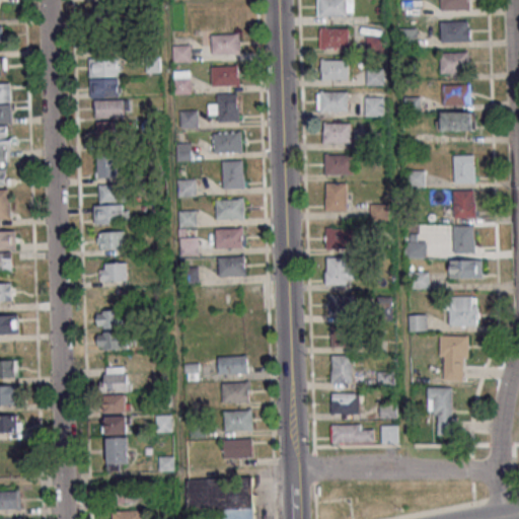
[(354,0),(317,0),(317,15),(354,15),(354,0)]
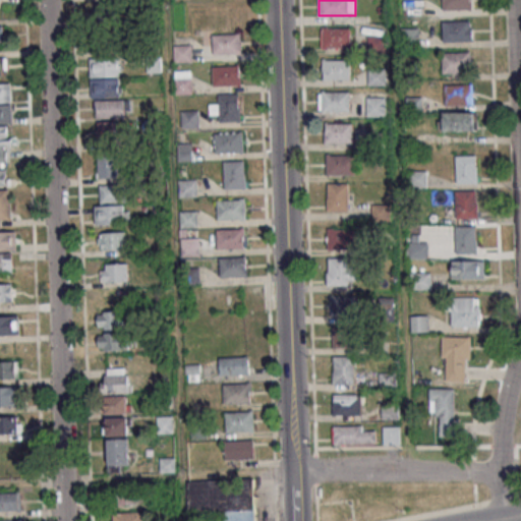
[(472,10),(471,0),(442,0),(443,10),(472,10)]
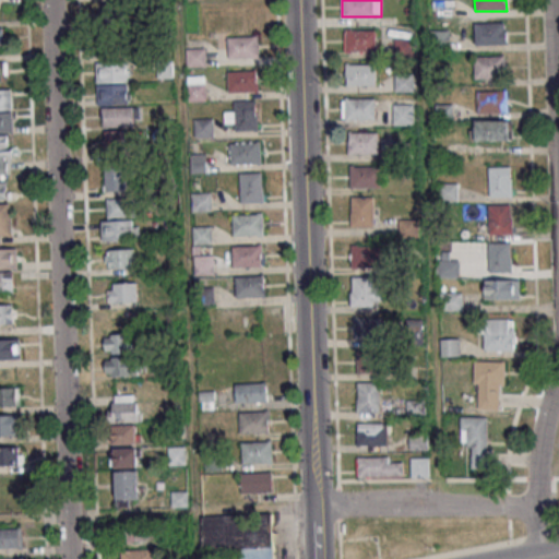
[(475,44),(507,44),(507,23),(475,23),(475,44)]
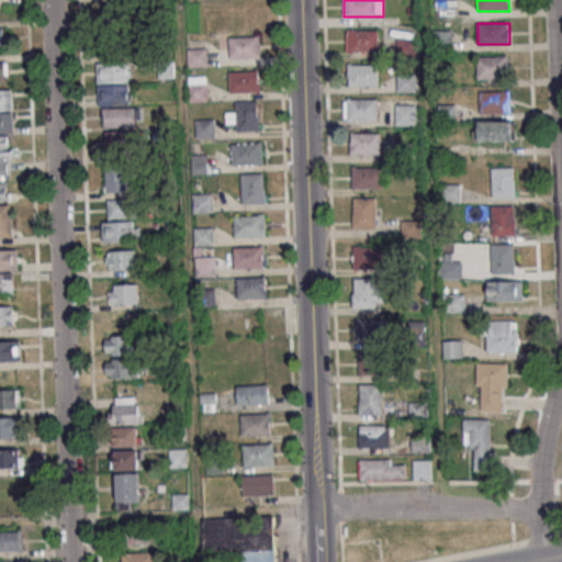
[(379,30),(346,30),(346,52),(379,52),(379,30)]
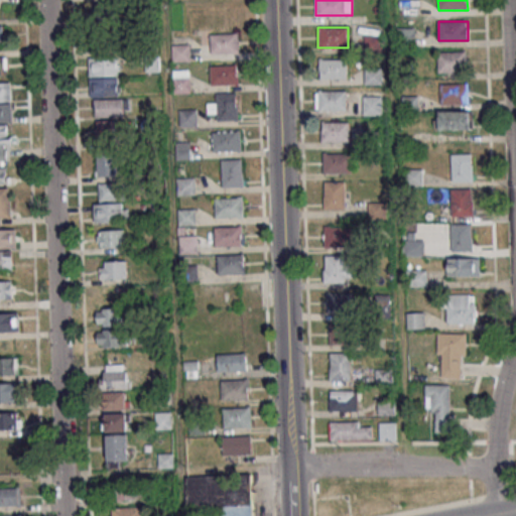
[(398,46),(415,46),(415,28),(398,28),(398,46)]
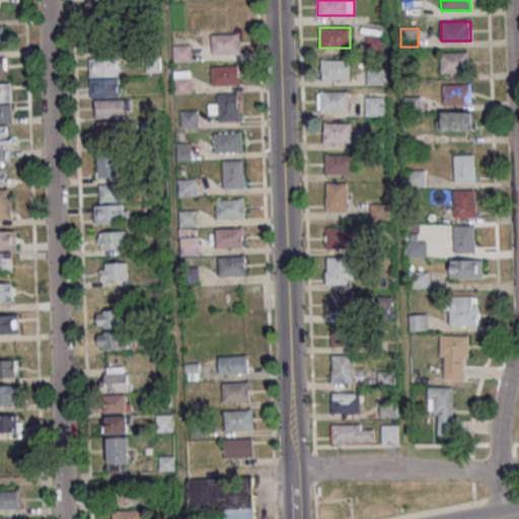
[(211,55),(240,55),(240,34),(211,34),(211,55)]
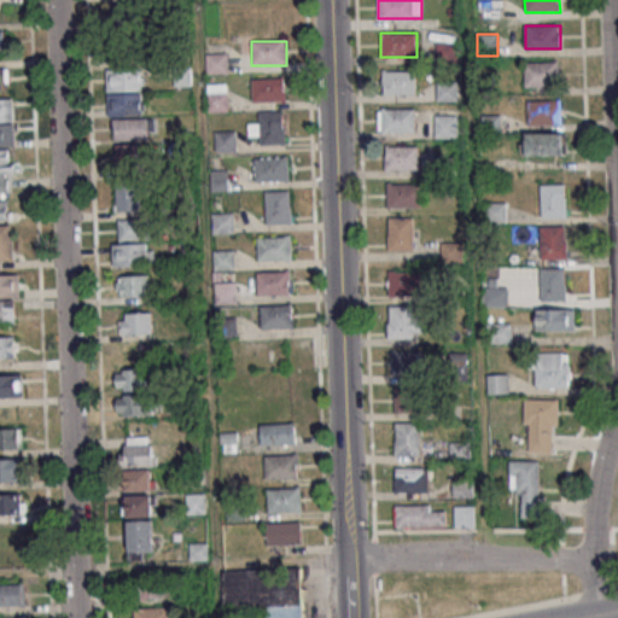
[(454,45),(437,45),(437,62),(454,62),(454,45)]
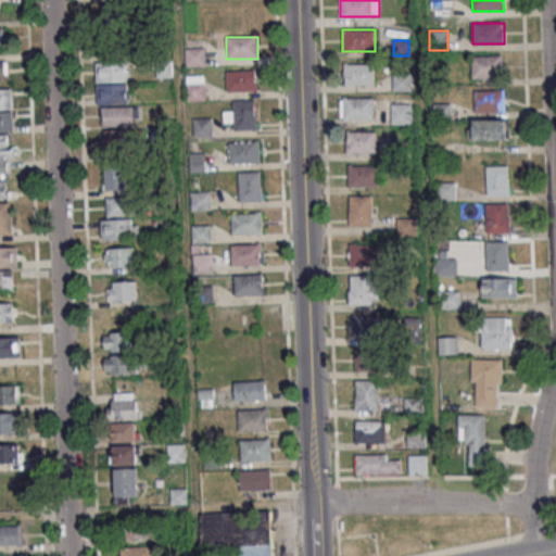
[(204,65),(204,49),(187,49),(187,65),(204,65)]
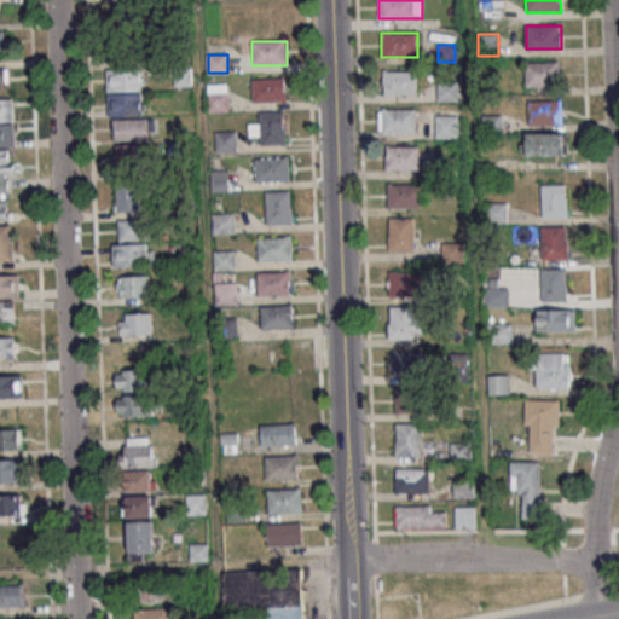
[(560,62),(526,62),(526,87),(560,87),(560,62)]
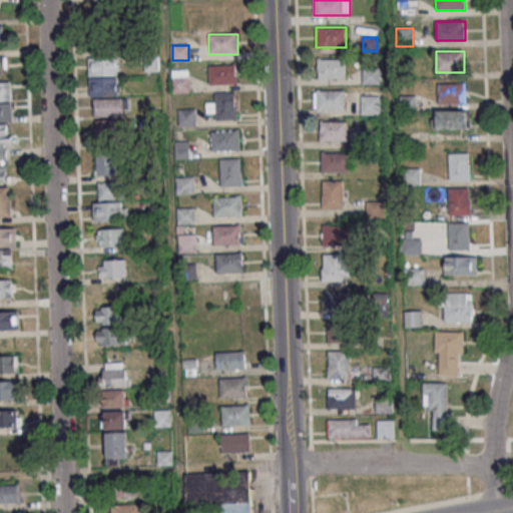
[(89,95),(118,95),(117,76),(118,76),(117,57),(88,57),(89,95)]
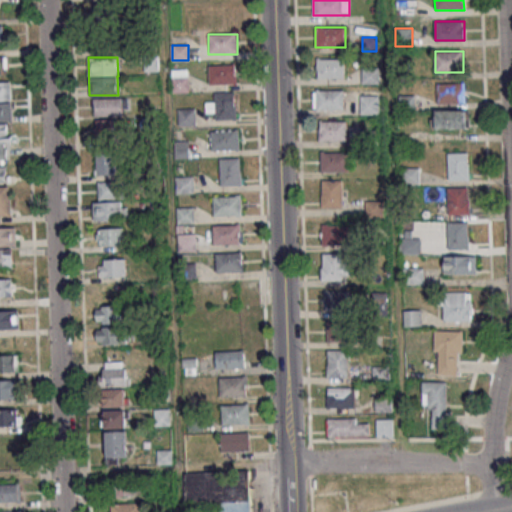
[(345,78),(345,58),(317,58),(317,78),(345,78)]
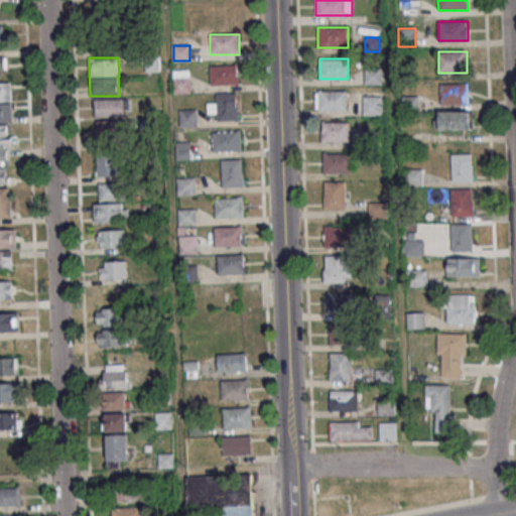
[(210,66),(210,85),(238,85),(238,66),(210,66)]
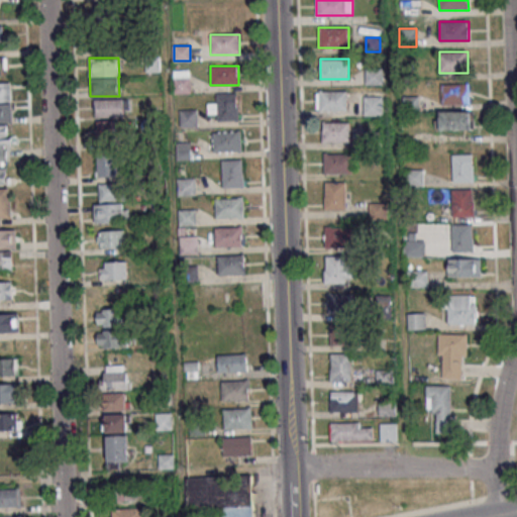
[(366,69),(366,84),(383,84),(383,69),(366,69)]
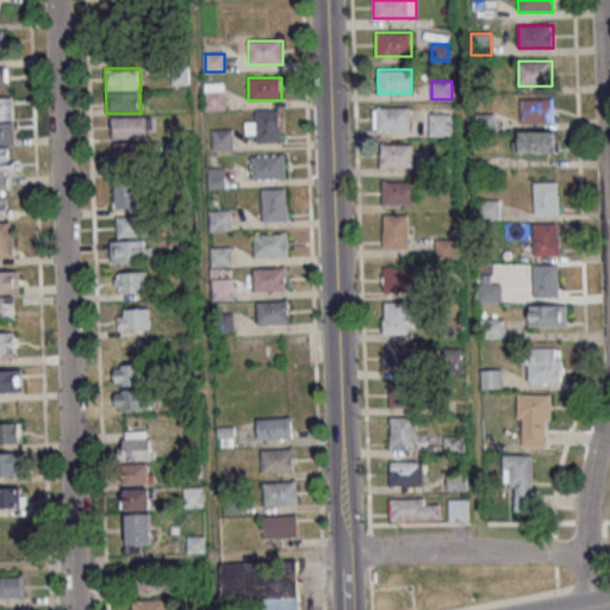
[(205,83),(205,110),(225,110),(225,83),(205,83)]
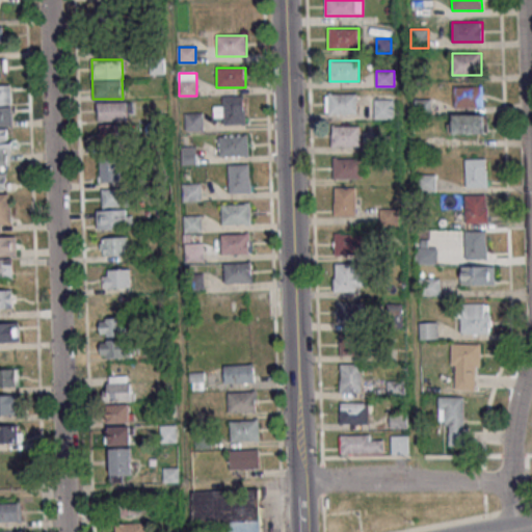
[(0,105),(11,105),(11,85),(0,84),(0,105)]
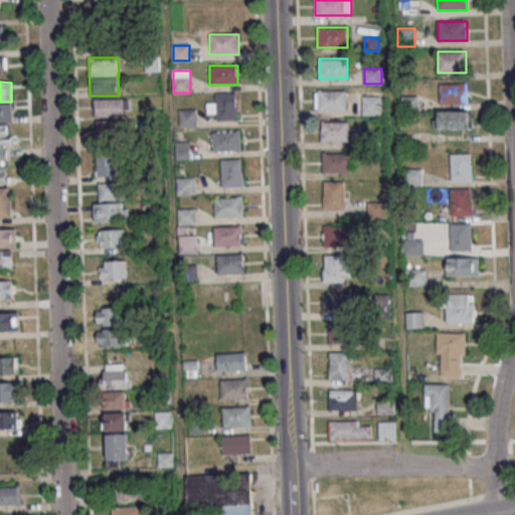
[(469,104),(469,82),(440,82),(440,104),(469,104)]
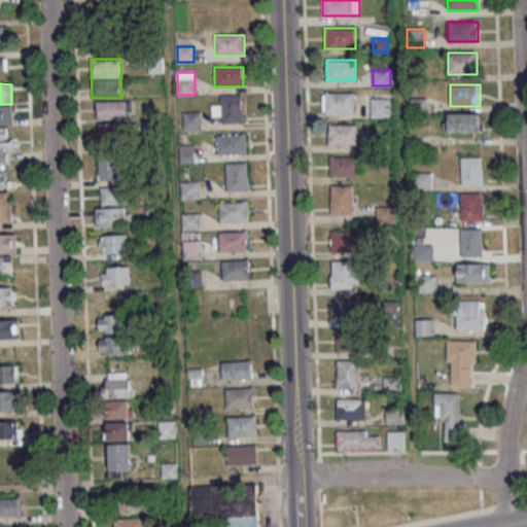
[(353,93),(322,93),(322,113),(353,113),(353,93)]
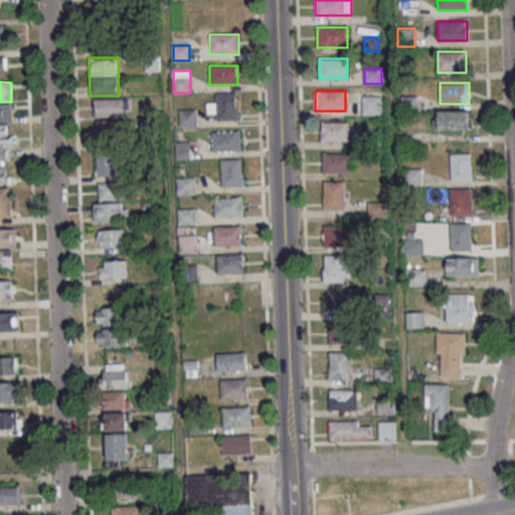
[(237,93),(216,93),(216,103),(207,103),(207,114),(215,114),(215,121),(237,121),(237,93)]
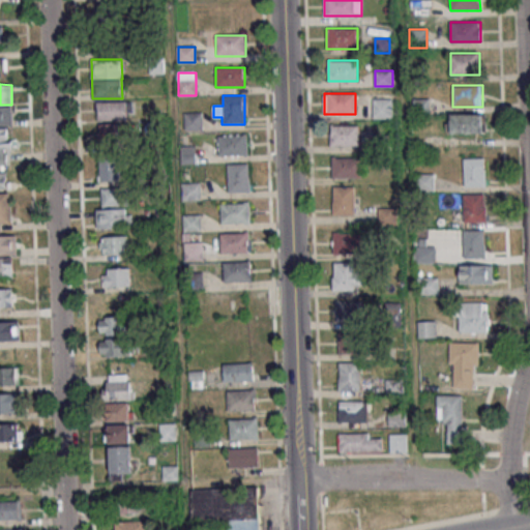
[(391,99),(373,99),(373,118),(391,118),(391,99)]
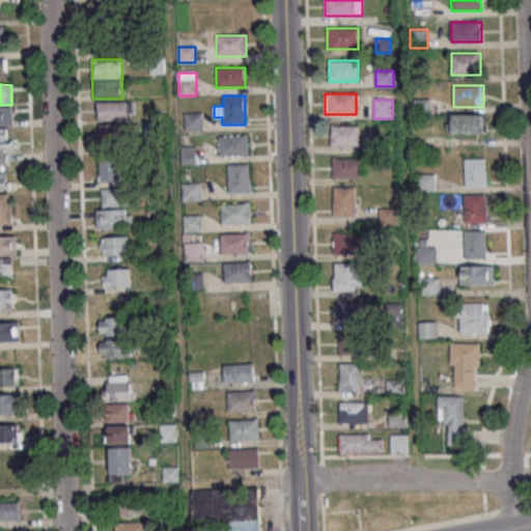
[(131,103),(98,103),(98,119),(131,119),(131,103)]
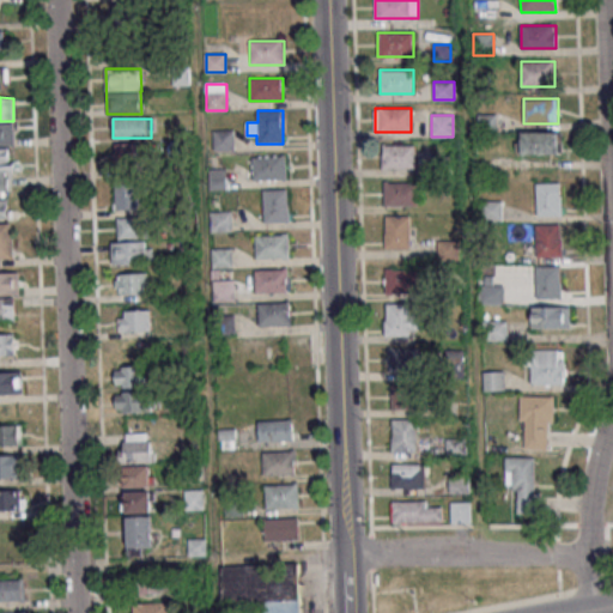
[(13,123),(0,123),(0,145),(13,146),(13,123)]
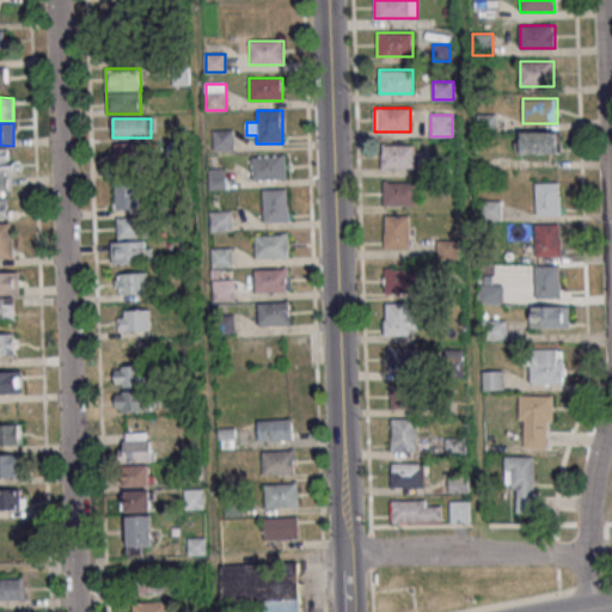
[(213,151),(233,151),(233,129),(213,129),(213,151)]
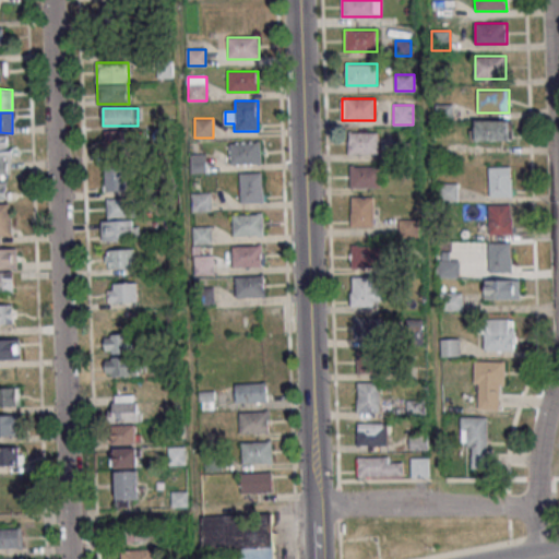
[(510,120),(476,120),(476,140),(510,140),(510,120)]
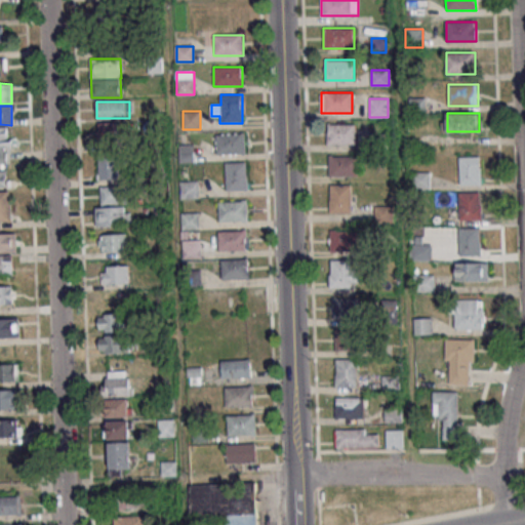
[(118,146),(118,123),(98,123),(98,146),(118,146)]
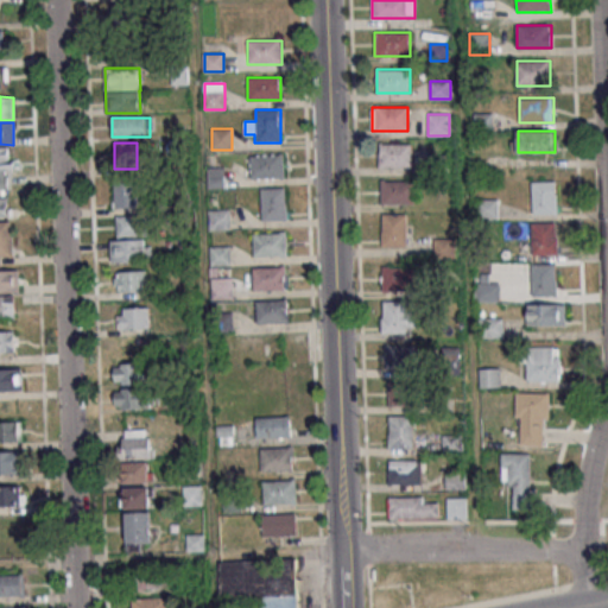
[(411,145),(379,145),(379,168),(411,168),(411,145)]
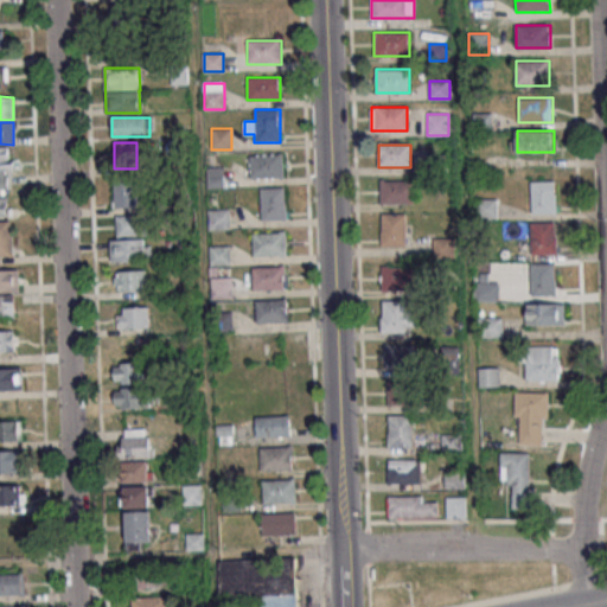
[(0,189),(11,190),(10,146),(0,146),(0,189)]
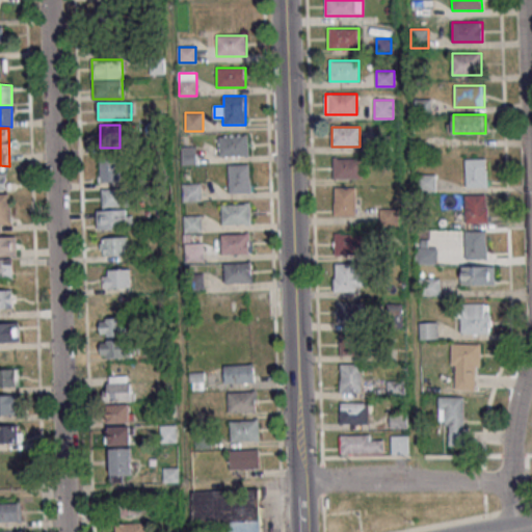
[(248,135),(219,135),(219,156),(248,156),(248,135)]
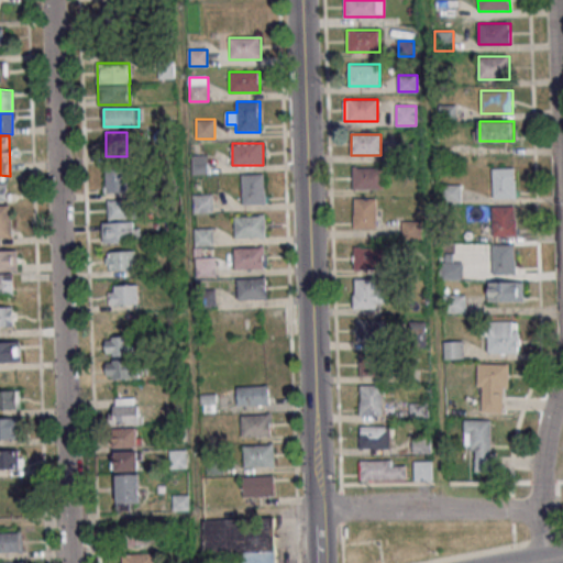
[(208,154),(192,154),(192,174),(208,174),(208,154)]
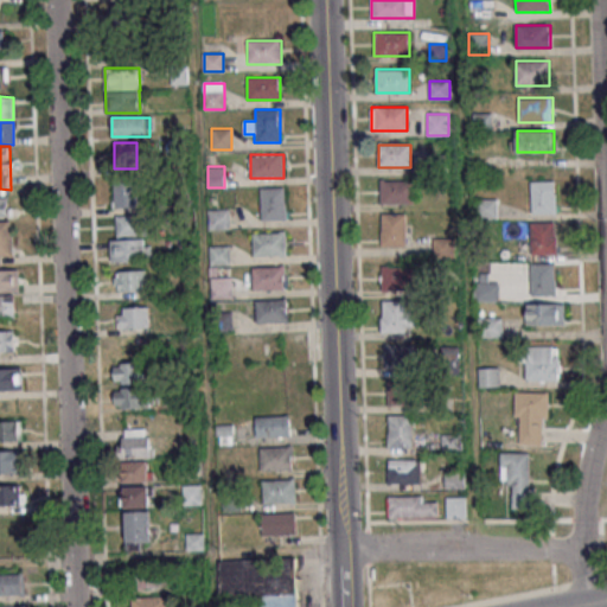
[(114,181),(114,208),(140,208),(140,181),(114,181)]
